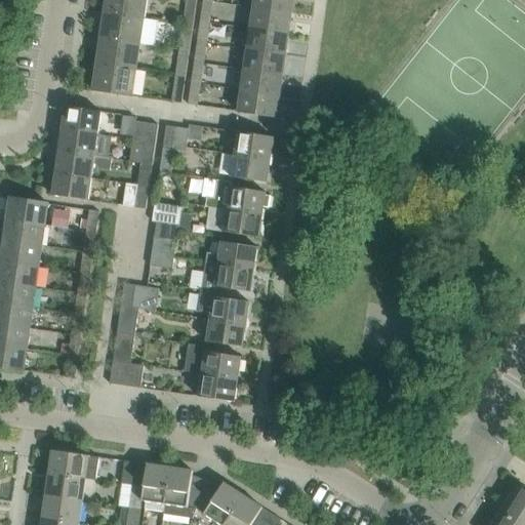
[(106,0),(105,13),(145,19),(147,0),(106,0)]
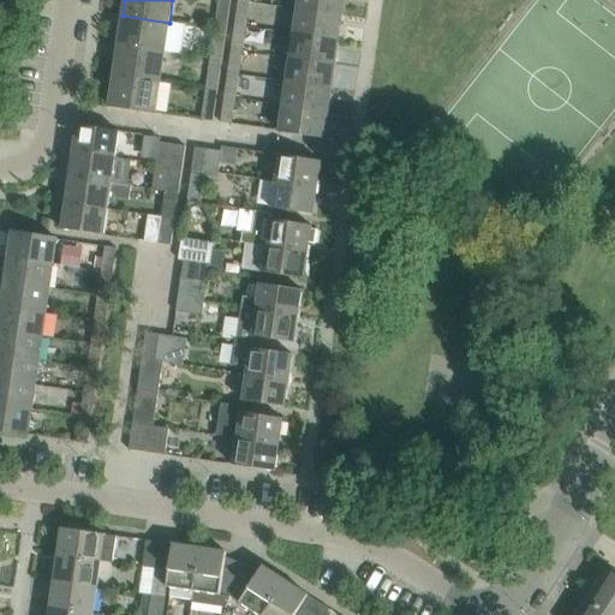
[(226,0),(219,0),(215,29),(226,30),(231,1),(226,0)]
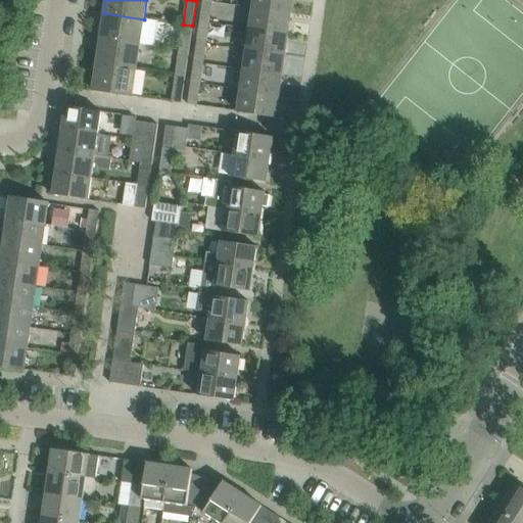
[(208,21),(211,1),(205,0),(201,0),(199,20),(208,21)]
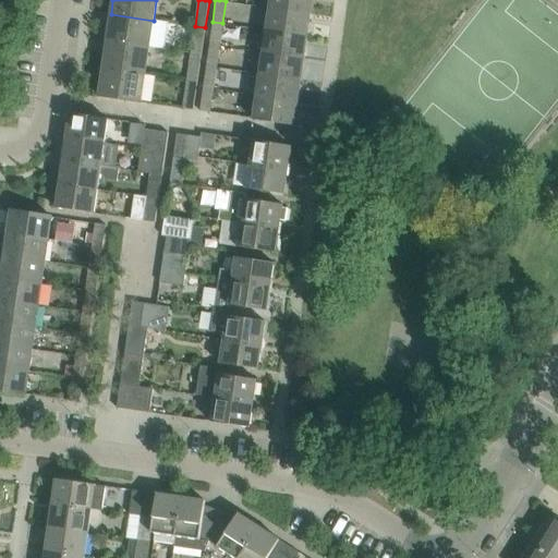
[(312,0),(270,0),(269,8),(311,13),(312,0)]
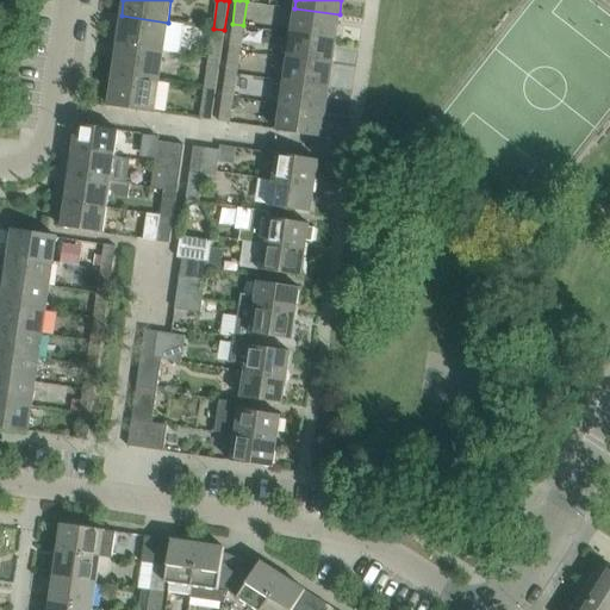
[(336,39),(340,14),(294,8),(291,32),(336,39)]
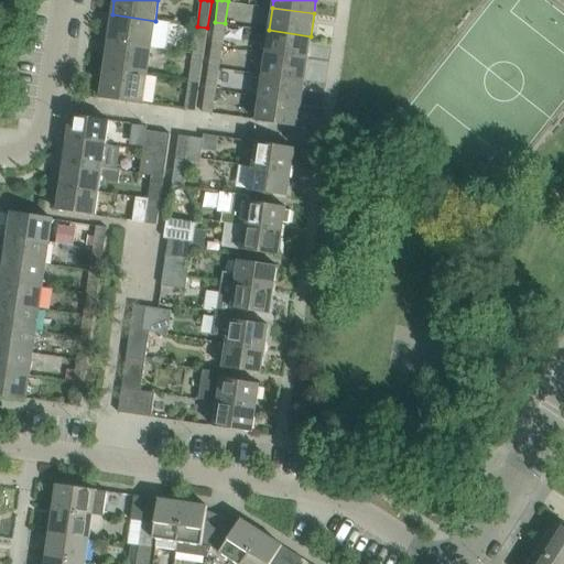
[(151,47),(155,21),(112,14),(108,42),(151,47)]
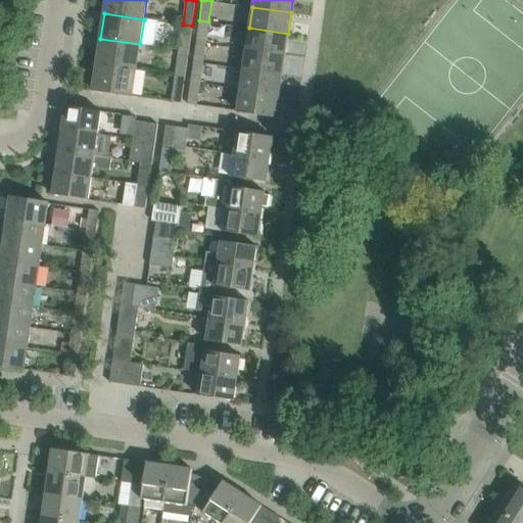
[(196,42),(205,43),(208,21),(199,20),(196,42)]
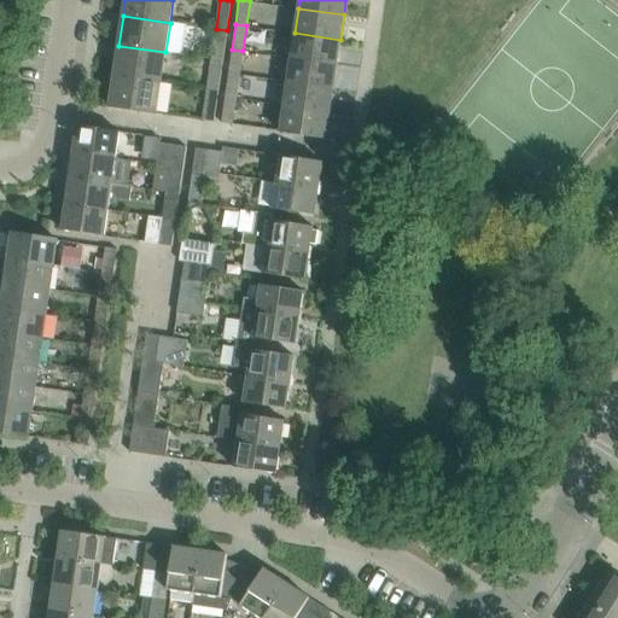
[(227,30),(216,29),(211,59),(223,60),(227,31),(227,30)]
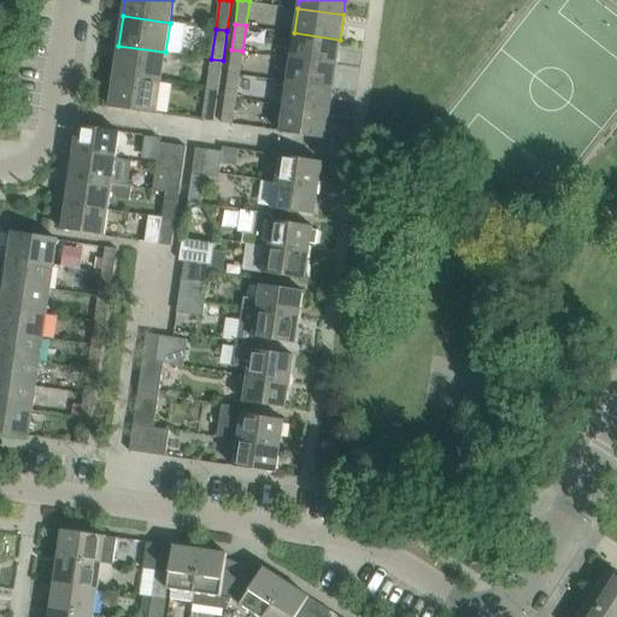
[(336,64),(340,40),(294,33),(291,58),(336,64)]
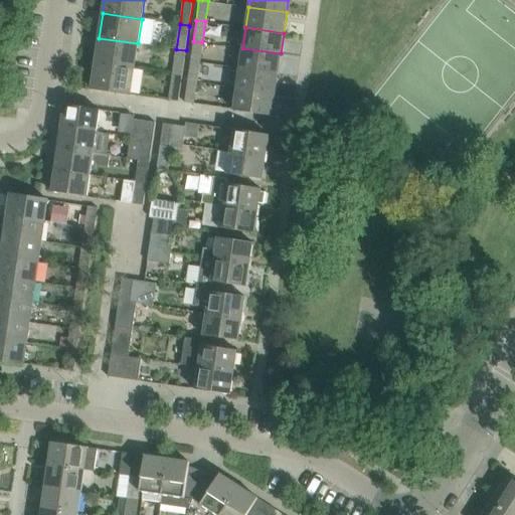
[(99,38),(96,63),(134,68),(138,43),(99,38)]
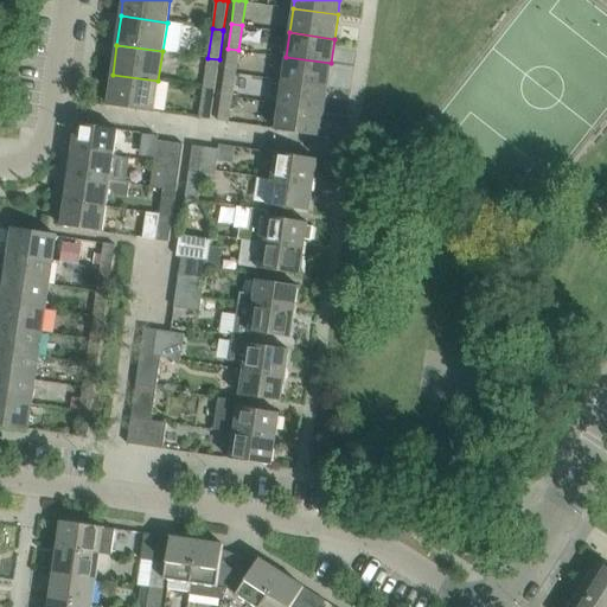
[(235,75),(238,50),(228,49),(224,72),(235,75)]
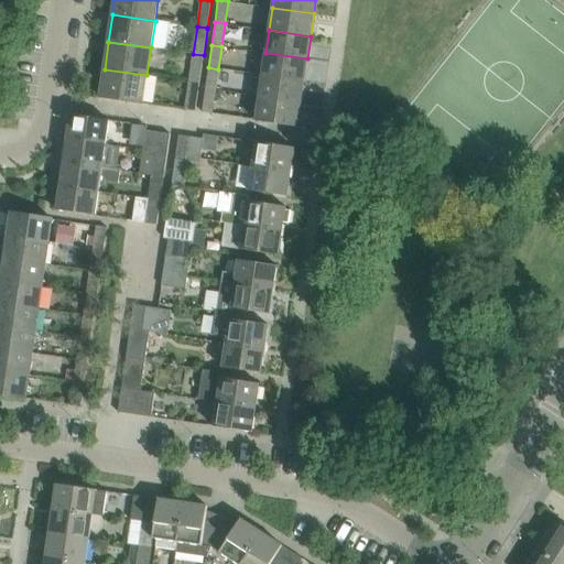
[(304,82),(307,58),(266,53),(262,76),(304,82)]
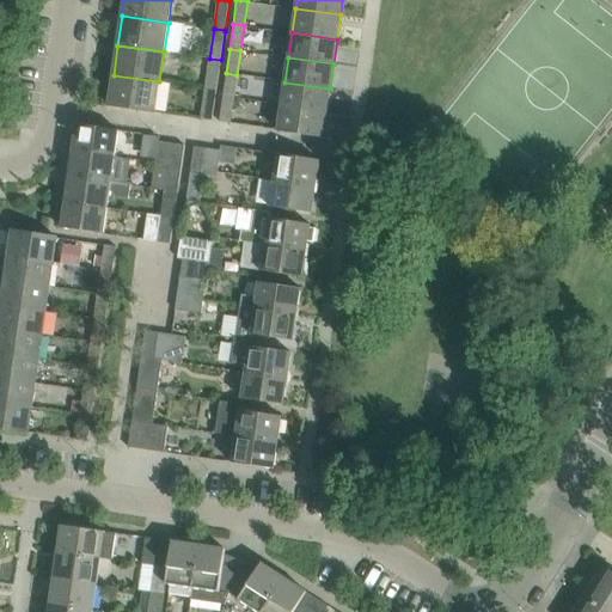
[(221,60),(209,59),(206,89),(216,90),(221,60)]
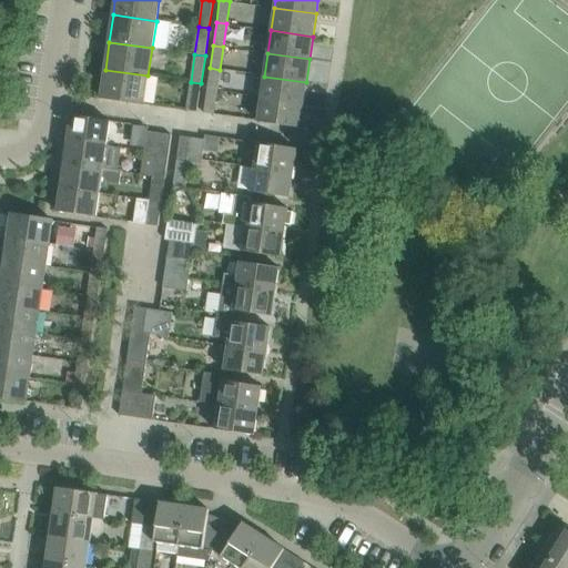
[(206,91),(216,92),(220,70),(210,68),(206,91)]
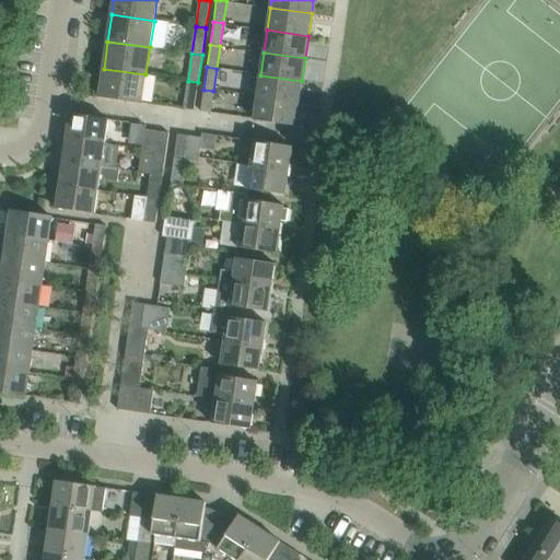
[(104,69),(100,96),(142,103),(146,74),(104,69)]
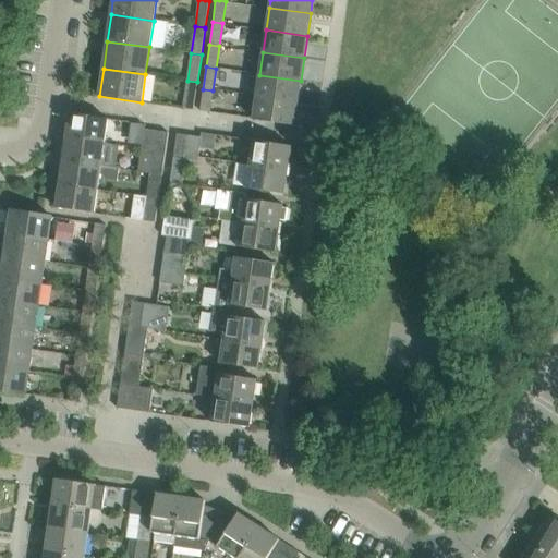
[(298,104),(301,81),(259,75),(256,97),(298,104)]
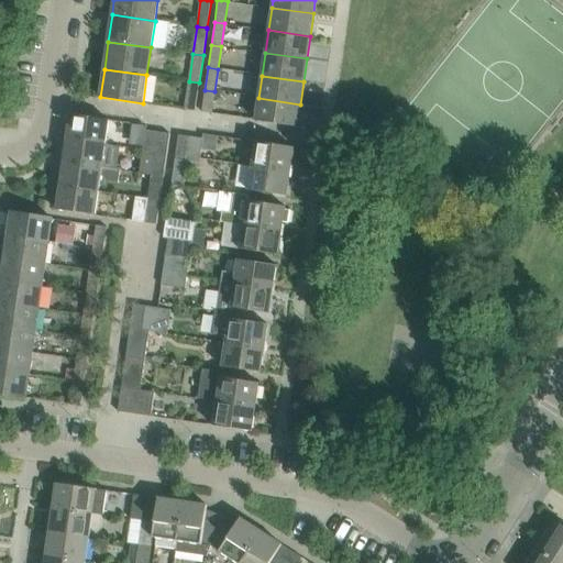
[(199,83),(189,81),(185,110),(195,111),(199,83)]
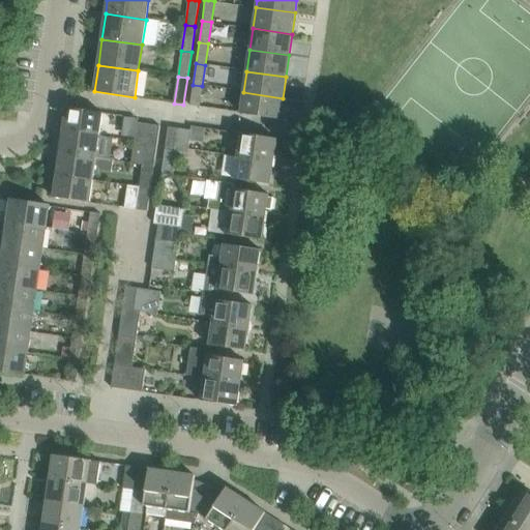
[(199,107),(202,86),(193,85),(189,106),(199,107)]
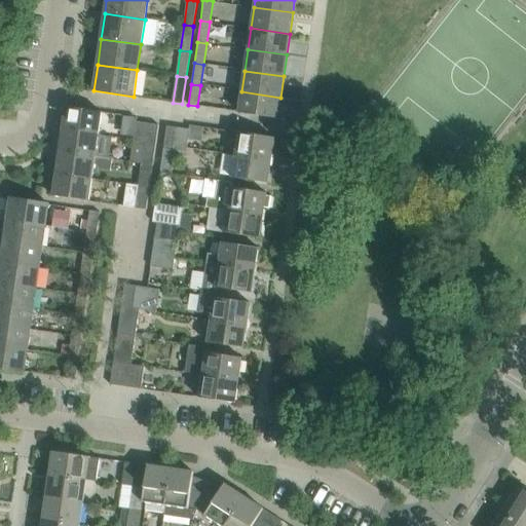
[(277,118),(280,98),(241,91),(238,112),(277,118)]
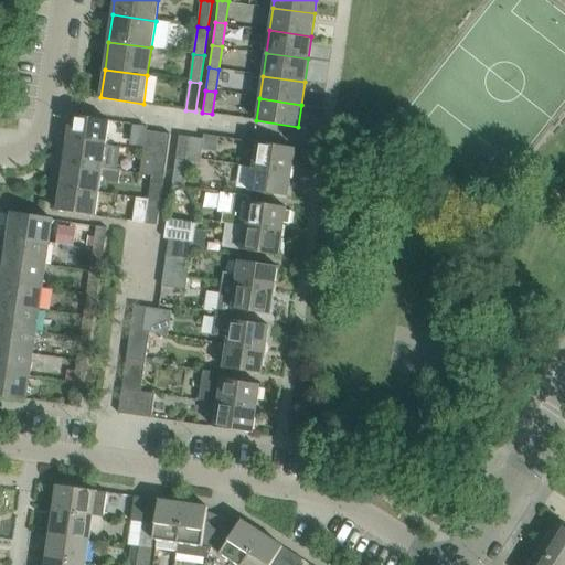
[(106,146),(109,121),(71,115),(67,140),(106,146)]
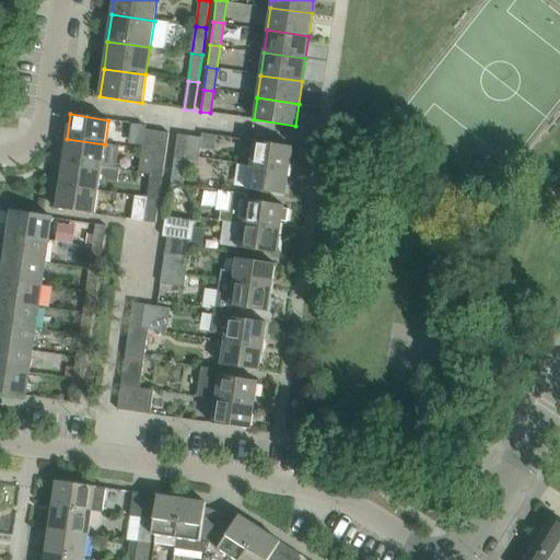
[(141,153),(153,155),(156,131),(146,130),(144,130),(141,153)]
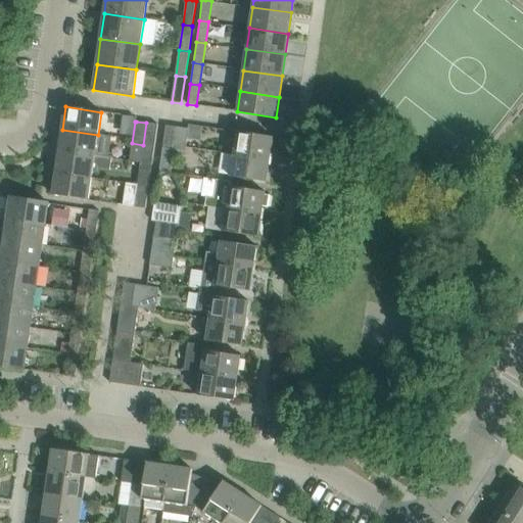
[(143,145),(142,153),(153,154),(157,125),(146,123),(143,145)]
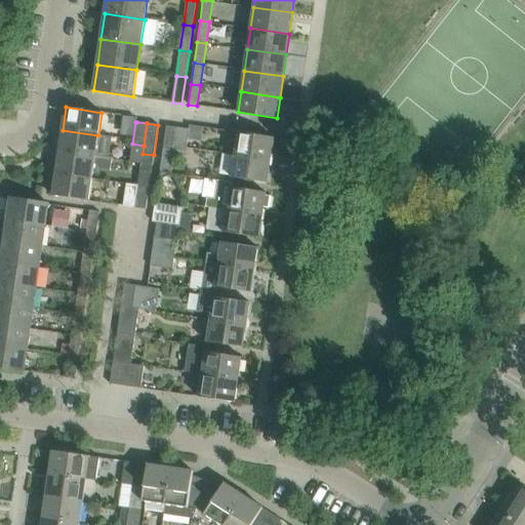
[(201,140),(203,127),(189,125),(189,129),(189,130),(188,138),(201,140)]
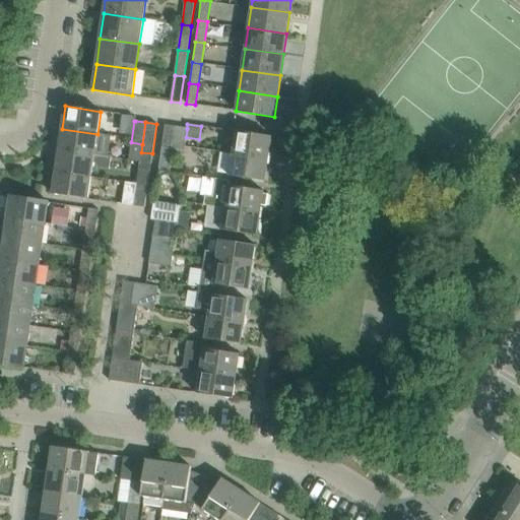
[(170,172),(173,149),(176,127),(165,125),(158,171),(170,172)]
